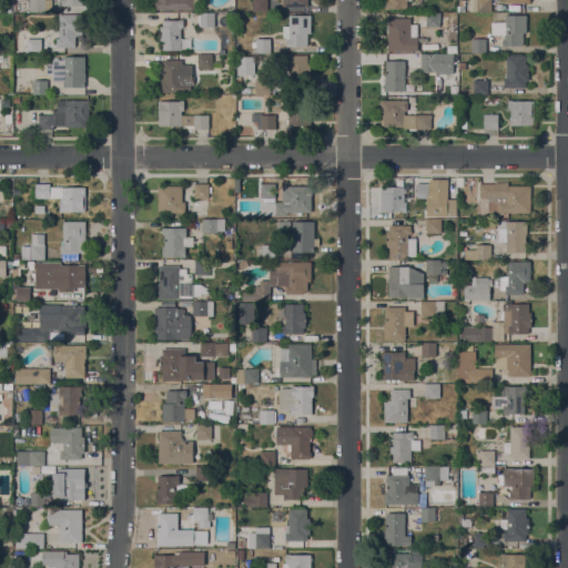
[(46,11),(30,11),(30,0),(52,0),(52,10),(46,10),(46,11)]
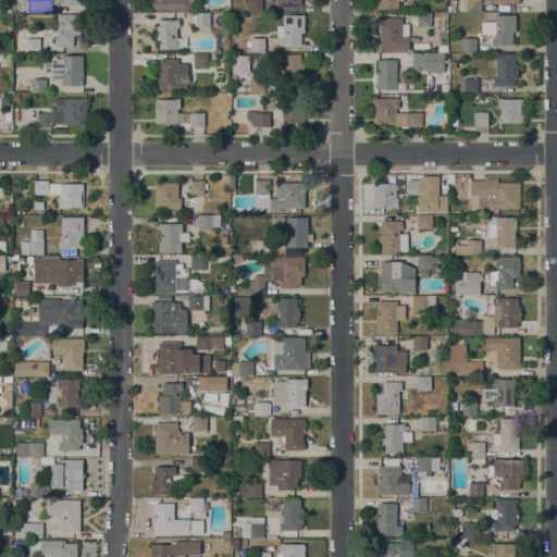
[(151,9),(151,0),(190,0),(190,9),(151,9)]
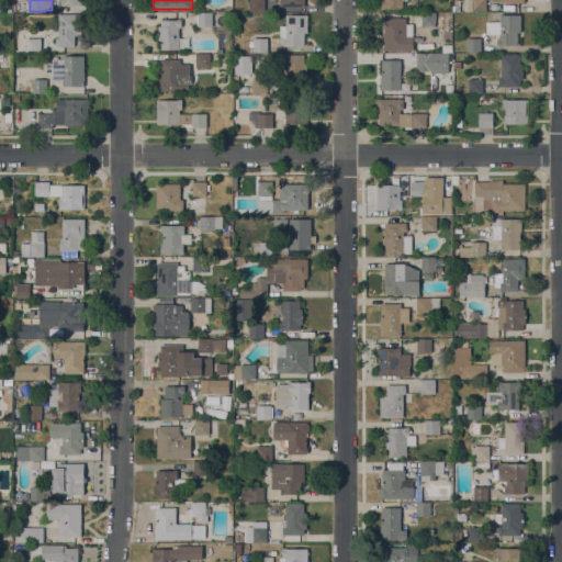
[(250,0),(265,0),(265,11),(250,11),(250,0)]
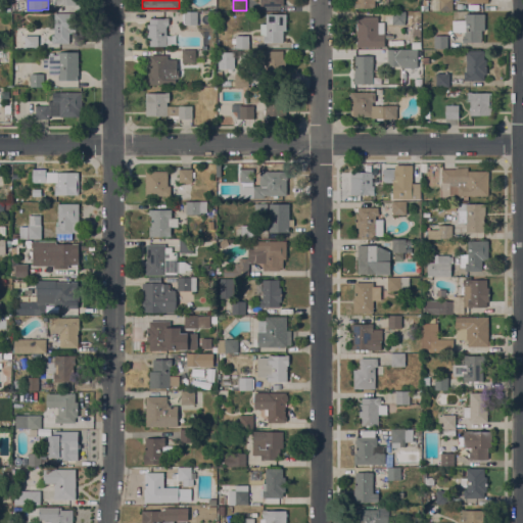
[(375,1),(375,7),(358,7),(358,8),(354,8),(354,0),(385,0),(385,1),(375,1)]
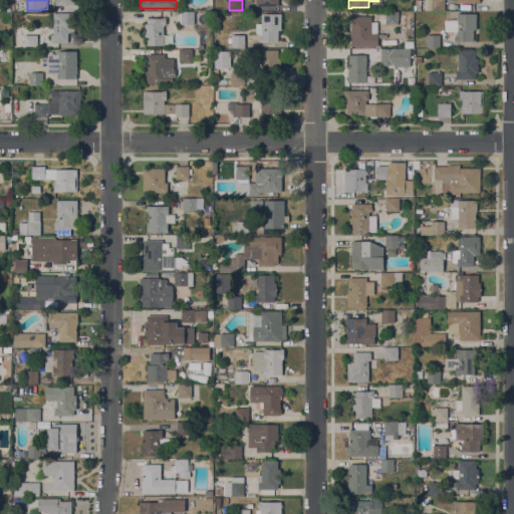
[(445,0),(445,11),(431,10),(425,10),(425,0),(445,0)]
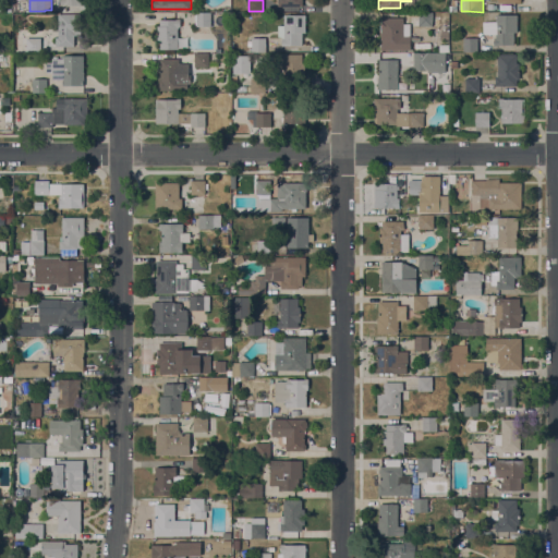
[(196,14),(210,13),(210,26),(196,26),(196,14)]
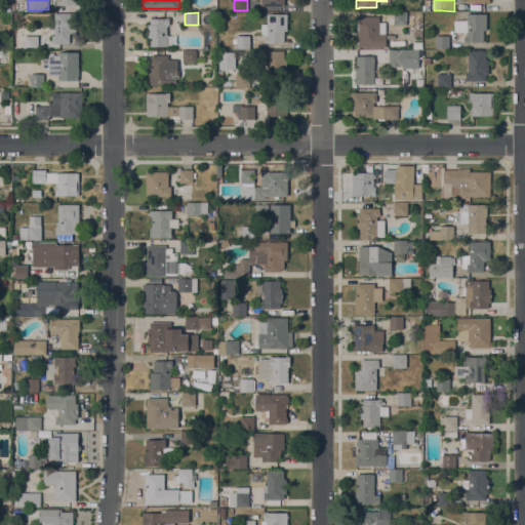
[(394,24),(394,12),(407,12),(407,25),(394,24)]
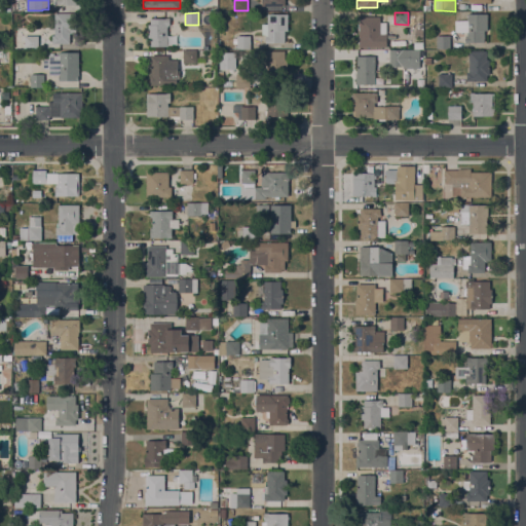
[(52,43),(52,35),(54,35),(54,13),(70,13),(70,24),(76,24),(76,32),(70,32),(70,43),(52,43)]
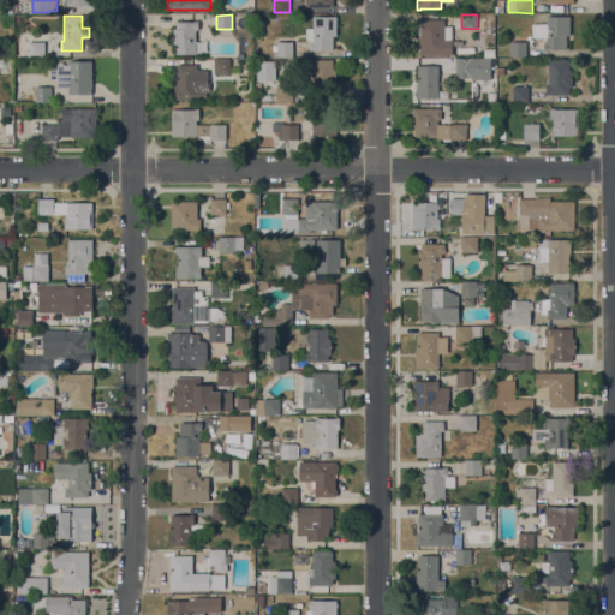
[(569,36),(566,36),(566,49),(549,49),(549,51),(544,51),(544,41),(545,41),(545,37),(532,37),(532,24),(547,24),(547,16),(569,16),(569,36)]
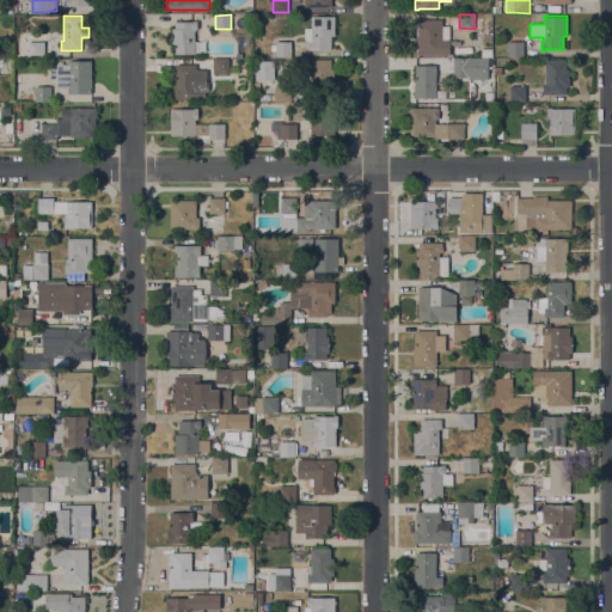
[(334,17),(334,36),(331,36),(331,49),(308,49),(308,40),(305,40),(305,28),(311,28),(311,17),(334,17)]
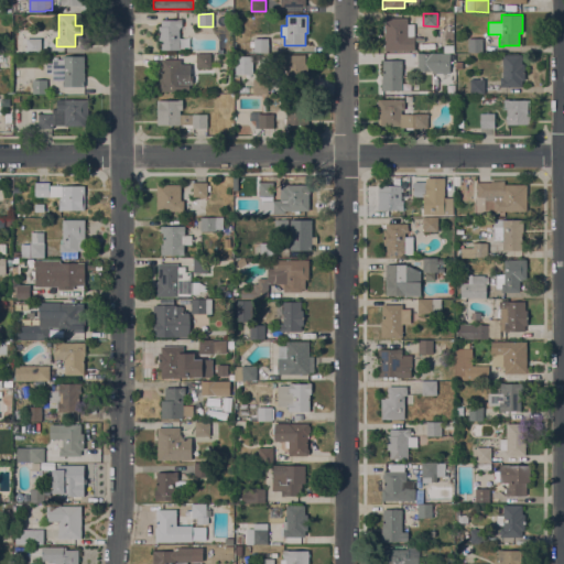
[(414,36),(415,36),(415,51),(384,51),(384,46),(384,44),(384,33),(384,25),(384,23),(384,21),(384,18),(408,18),(408,20),(409,20),(409,23),(408,23),(408,24),(414,24),(414,36)]
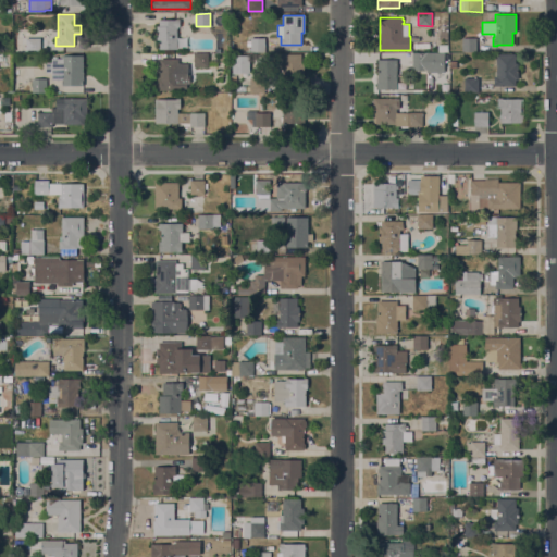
[(159,40),(157,40),(157,25),(159,25),(159,20),(180,20),(180,27),(177,27),(177,49),(160,49),(159,40)]
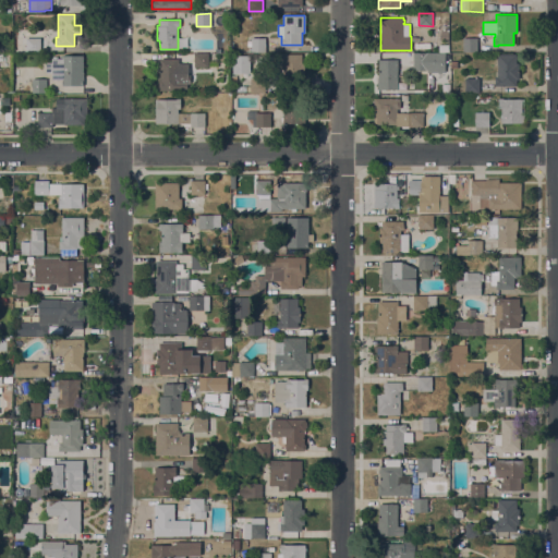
[(40,37),(40,51),(26,51),(26,50),(24,50),(24,41),(26,41),(26,37),(40,37)]
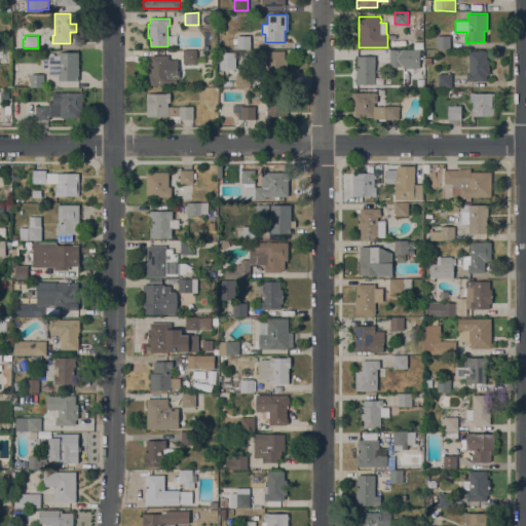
[(450,48),(437,48),(437,35),(450,35),(450,48)]
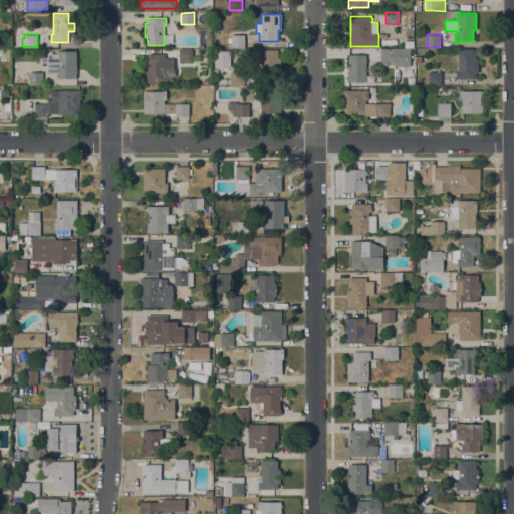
[(245,48),(231,48),(231,45),(228,45),(228,38),(232,38),(232,35),(245,35),(245,48)]
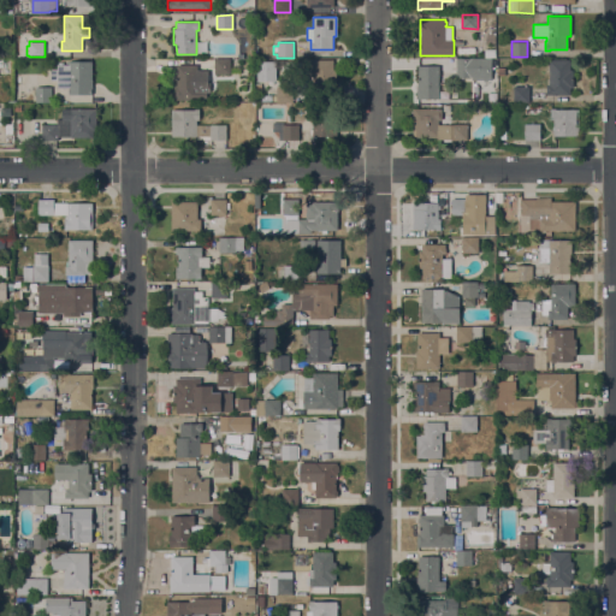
[(0,73),(0,58),(11,58),(13,72),(0,73)]
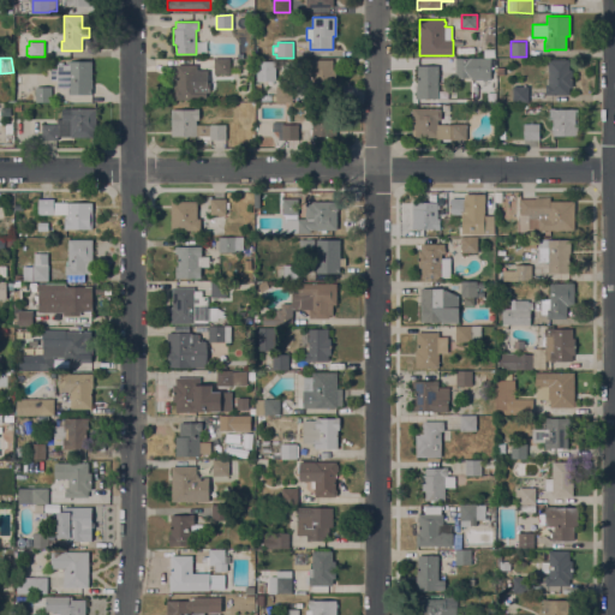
[(214,60),(230,59),(230,73),(214,75),(214,60)]
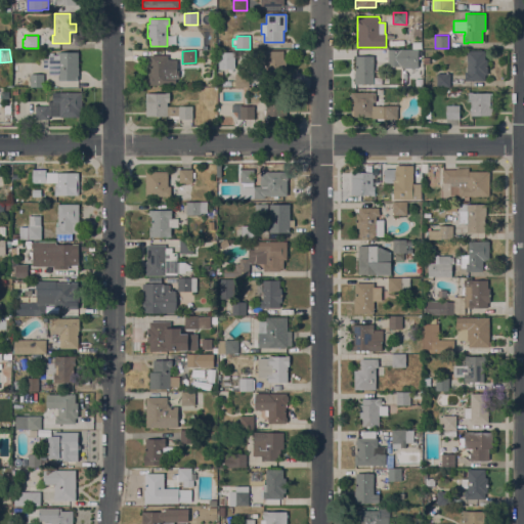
[(418,50),(418,68),(401,68),(401,66),(388,66),(388,50),(418,50)]
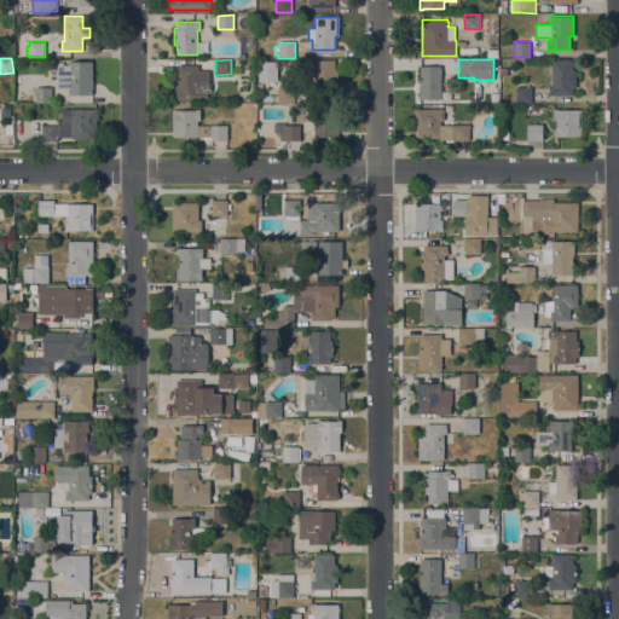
[(311,70),(313,70),(313,61),(335,61),(335,70),(339,70),(339,96),(320,96),(320,104),(311,104),(311,70)]
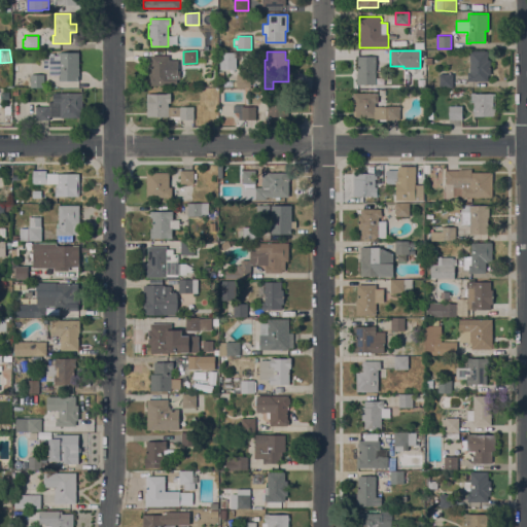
[(467,81),(467,72),(470,72),(470,51),(488,51),(488,60),(490,60),(490,74),(488,74),(488,80),(467,81)]
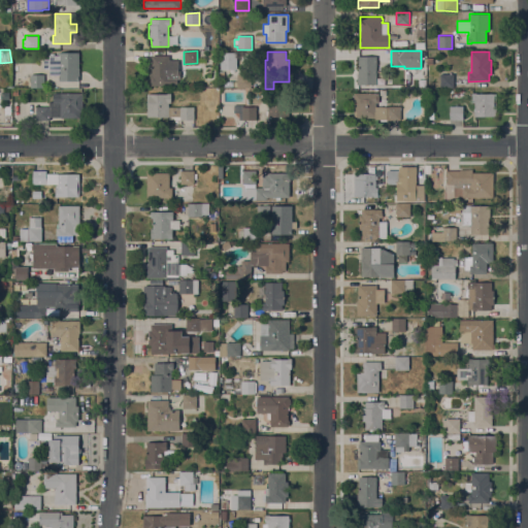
[(79,80),(59,81),(59,75),(48,75),(48,68),(43,68),(43,59),(48,59),(48,54),(54,54),(54,56),(59,56),(59,53),(78,53),(79,80)]
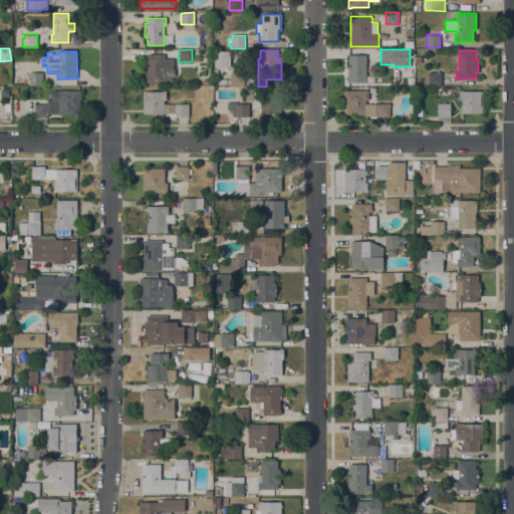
[(214,51),(230,51),(230,67),(214,67),(214,51)]
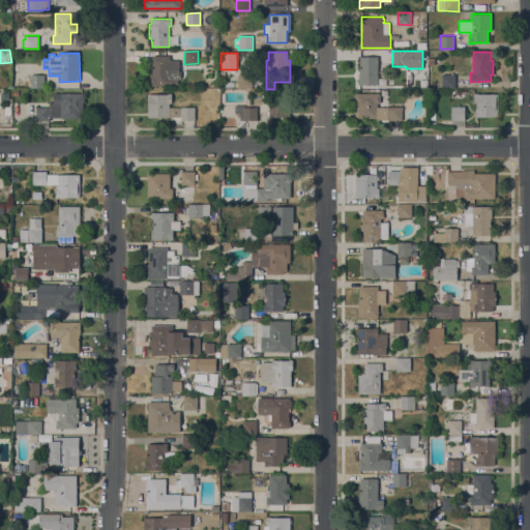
[(151,74),(152,74),(152,56),(169,56),(170,61),(178,61),(178,74),(171,74),(171,78),(178,78),(178,86),(151,86),(151,74)]
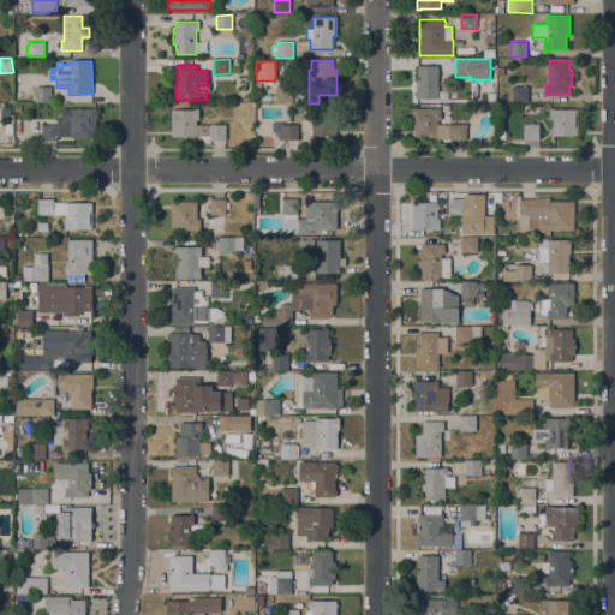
[(439,69),(440,69),(440,75),(439,75),(439,99),(416,99),(416,85),(417,85),(417,65),(439,65),(439,69)]
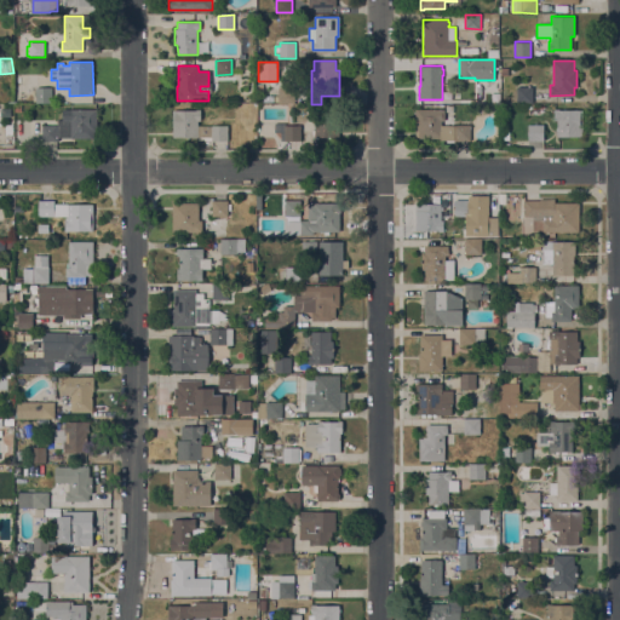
[(279,86),(294,86),(294,103),(279,103),(279,86)]
